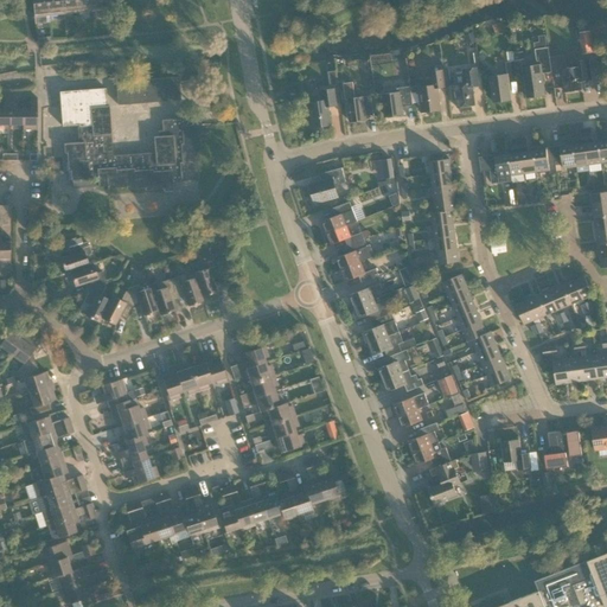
[(49,14),(46,0),(32,0),(34,17),(49,14)]
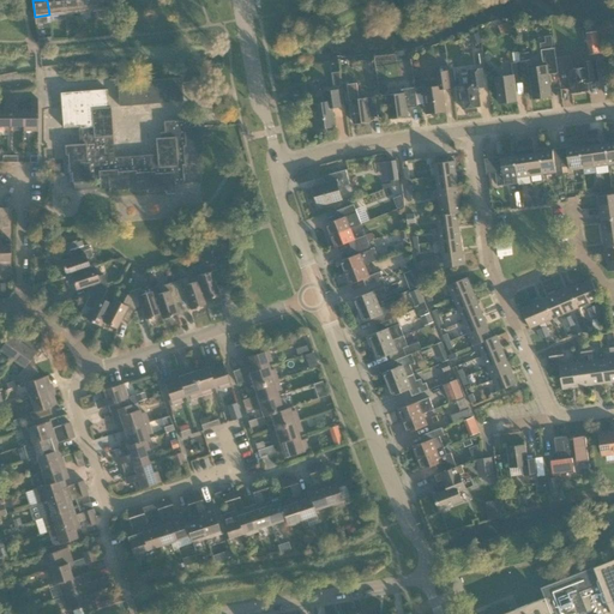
[(47,0),(49,14),(64,13),(61,0),(47,0)]
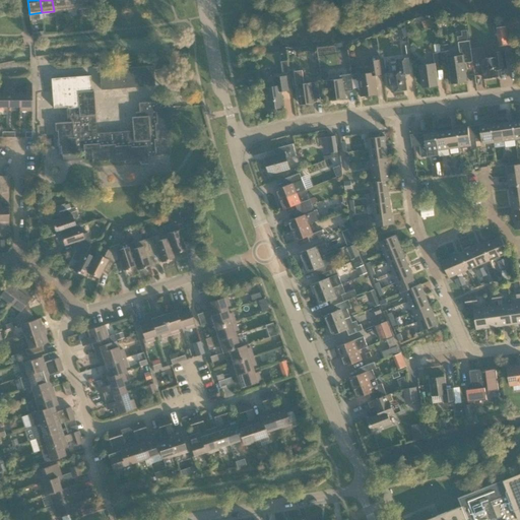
[(52,0),(54,11),(66,10),(65,0),(52,0)]
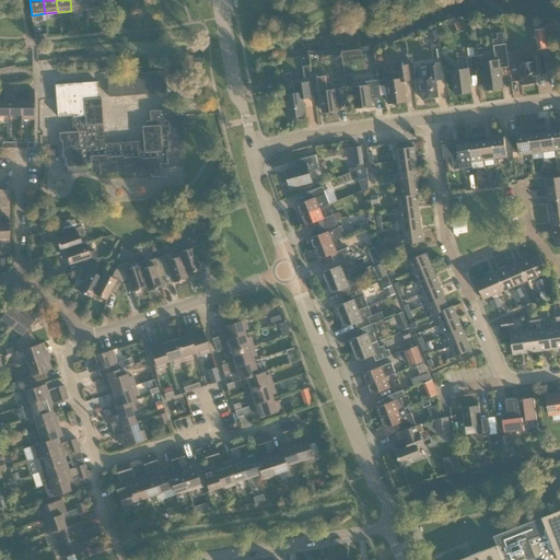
[(70,0),(71,11),(84,9),(83,0),(70,0)]
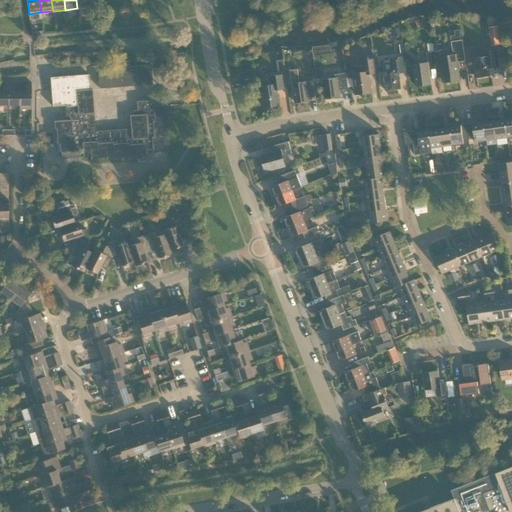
[(76,0),(77,8),(89,7),(88,0),(76,0)]
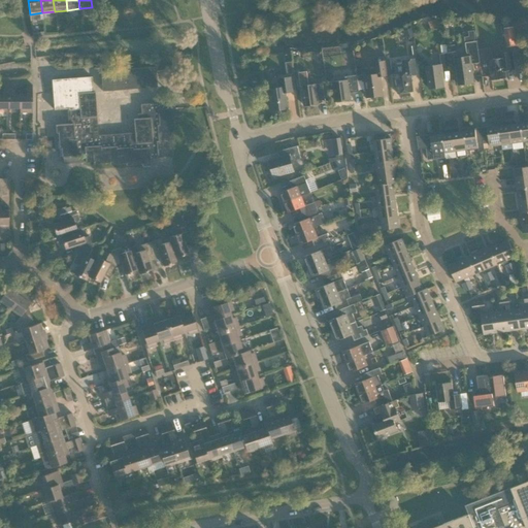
[(438,28),(436,20),(429,22),(431,30),(438,28)]
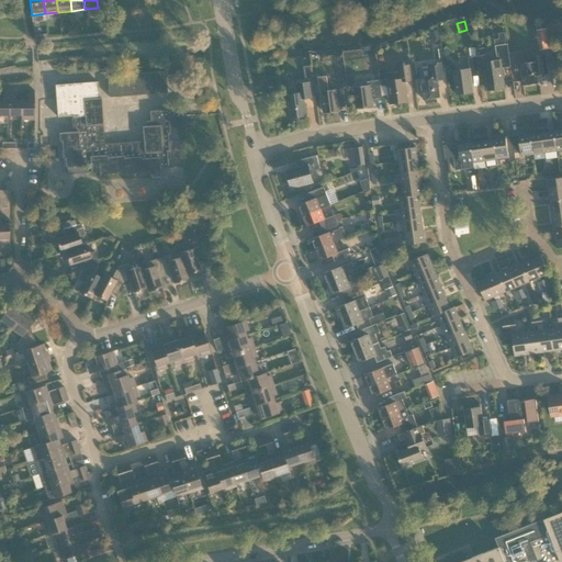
[(551,48),(548,27),(537,30),(540,49),(551,48)]
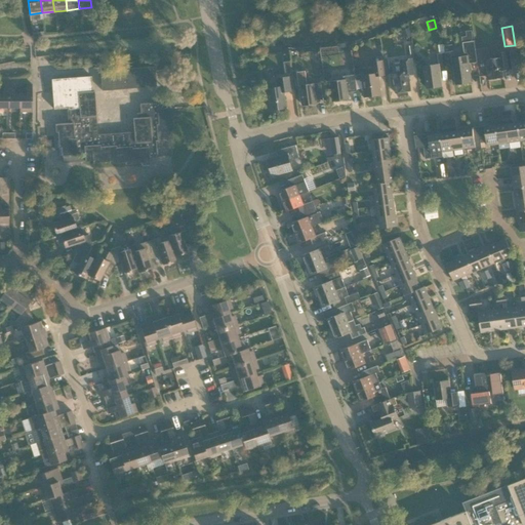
[(411,37),(409,29),(402,31),(404,39),(411,37)]
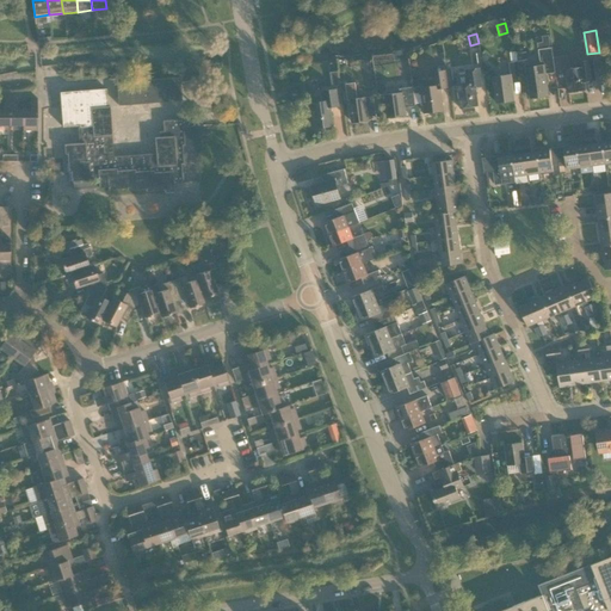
[(555,72),(551,47),(538,49),(541,65),(526,67),(531,98),(548,96),(545,74),(555,72)]
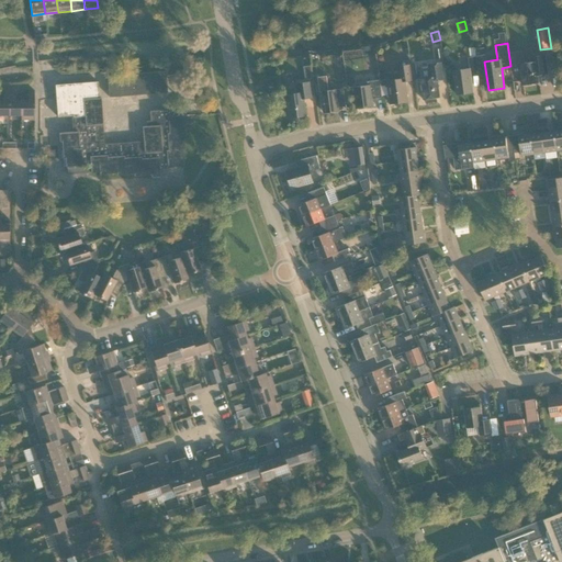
[(442,47),(439,48),(434,49),(436,59),(445,58),(442,47)]
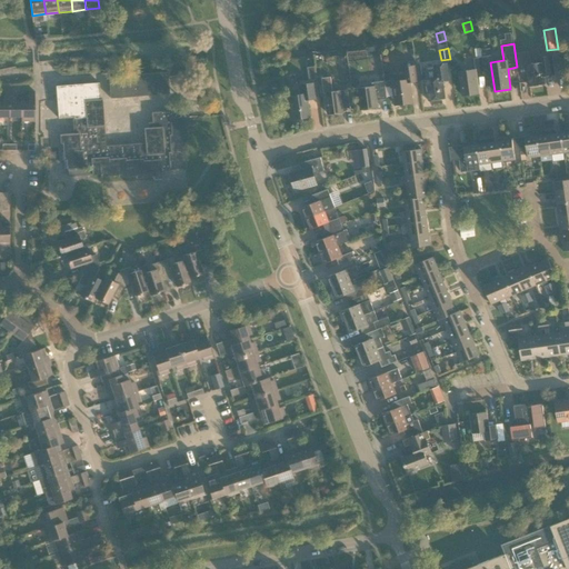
[(555,75),(551,56),(538,57),(538,62),(527,65),(529,86),(545,83),(543,76),(555,75)]
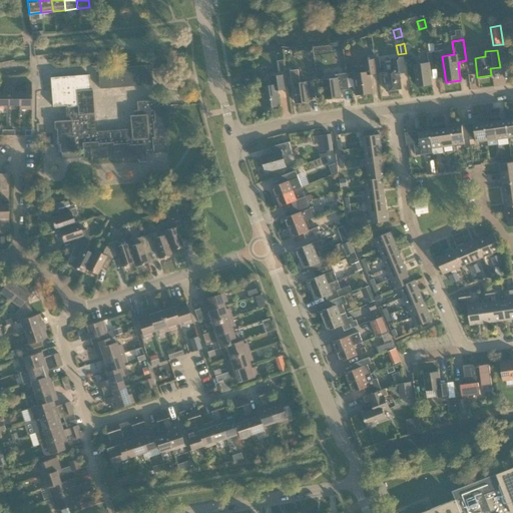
[(437,66),(435,51),(427,52),(428,62),(414,64),(417,86),(432,84),(430,67),(437,66)]
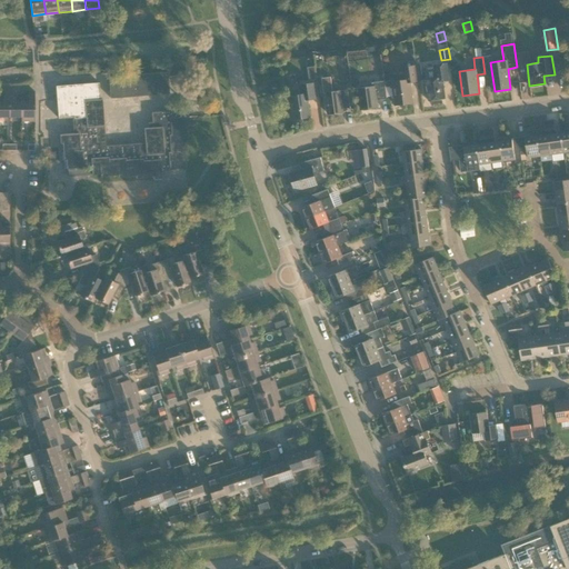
[(449,81),(449,79),(447,63),(436,65),(436,69),(425,70),(426,73),(417,75),(418,80),(426,79),(429,100),(446,98),(443,82),(449,81)]
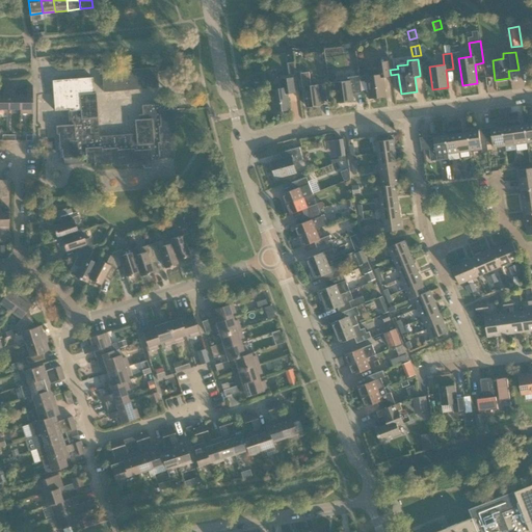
[(391,75),(390,70),(389,60),(376,62),(378,75),(367,76),(370,98),(387,96),(383,76),(391,75)]
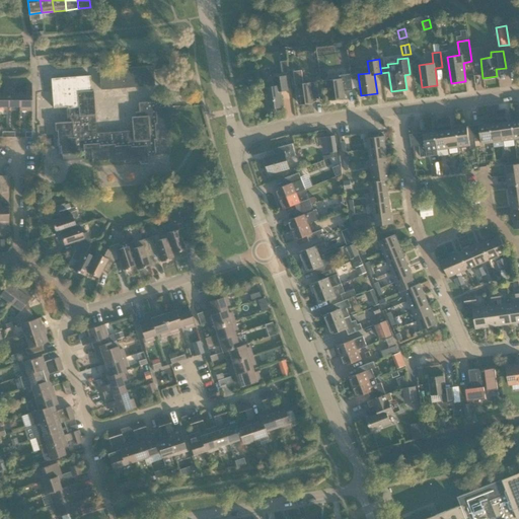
[(102,67),(103,87),(157,85),(156,65),(102,67)]
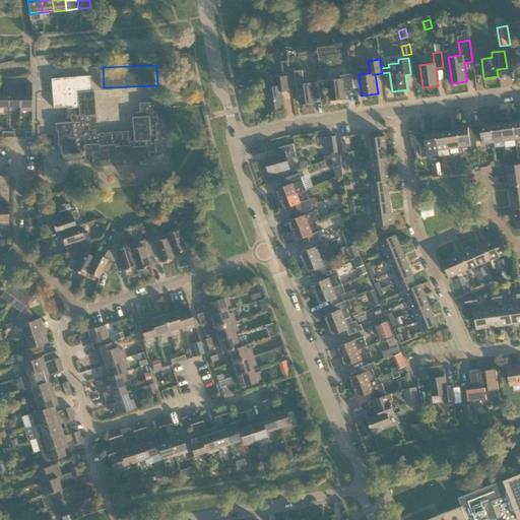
[(353,88),(351,73),(338,75),(339,78),(328,80),(331,100),(344,98),(343,89),(353,88)]
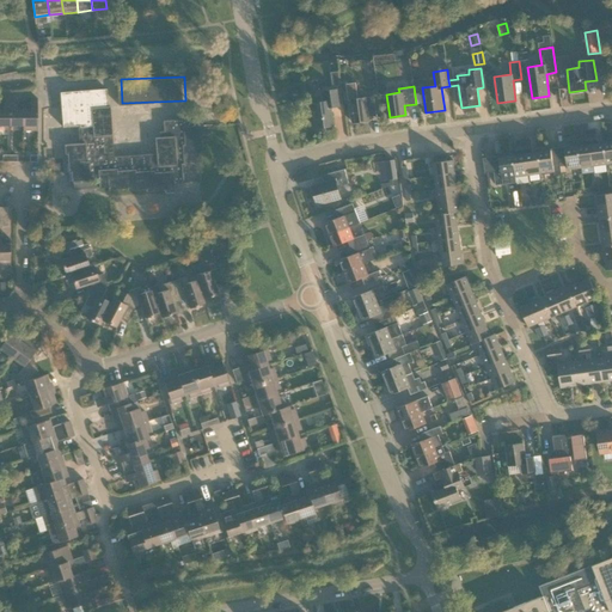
[(159,153),(115,153),(115,89),(65,89),(66,126),(81,126),(83,142),(72,142),(72,181),(102,181),(102,189),(178,188),(178,181),(206,179),(206,123),(196,123),(196,118),(166,118),(166,133),(159,133),(159,153)]
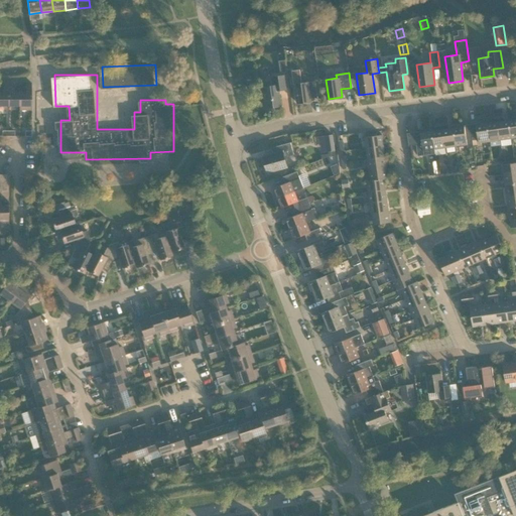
[(286,89),(285,75),(272,77),(274,86),(264,87),(267,108),(281,106),(279,90),(286,89)]
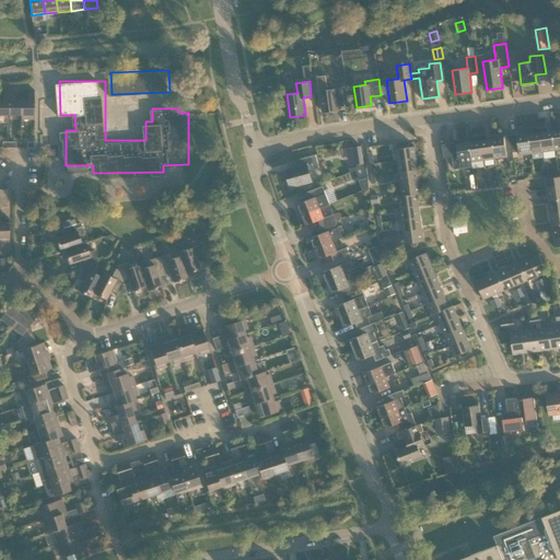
[(345,106),(342,88),(321,91),(323,112),(338,111),(337,106),(345,106)]
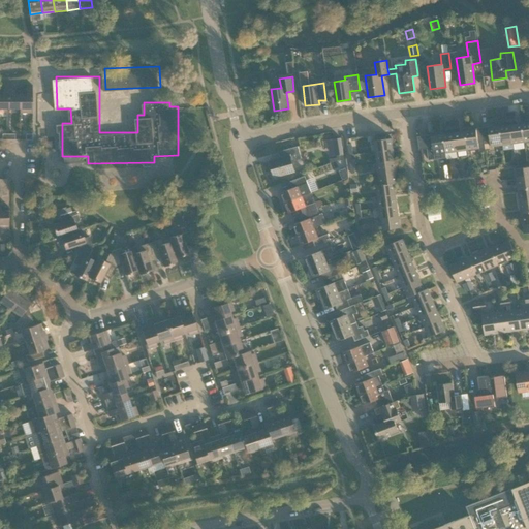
[(0,107),(8,109),(8,85),(3,85),(3,91),(0,90),(0,107)]
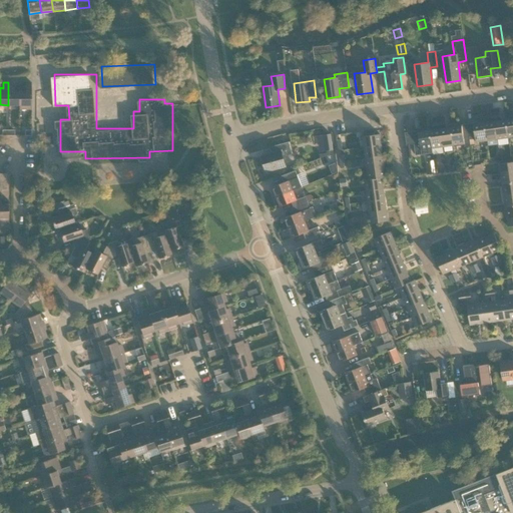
[(19,105),(19,88),(13,88),(14,82),(8,82),(8,105),(19,105)]
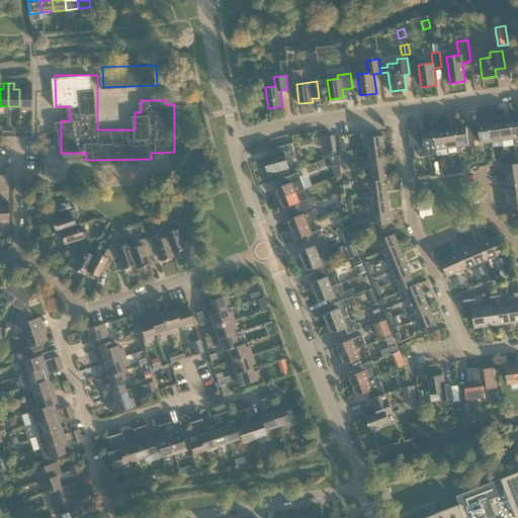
[(19,106),(19,110),(31,110),(31,83),(25,83),(25,89),(19,89),(19,106)]
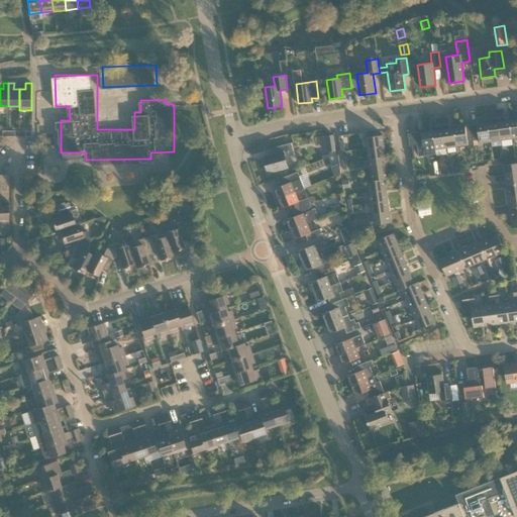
[(503,108),(497,109),(501,140),(512,138),(510,120),(505,121),(503,108)]
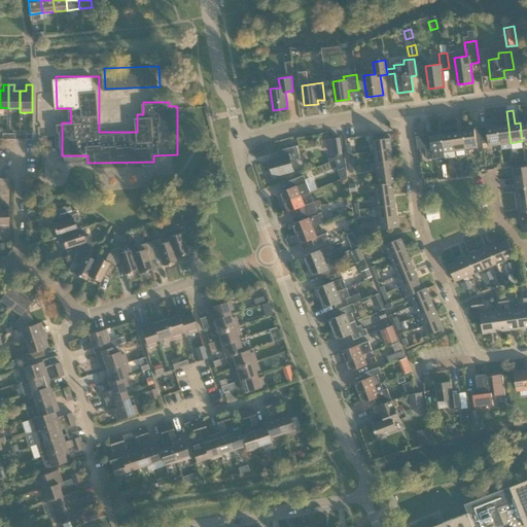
[(497,126),(500,144),(511,143),(506,111),(500,112),(502,126),(497,126)]
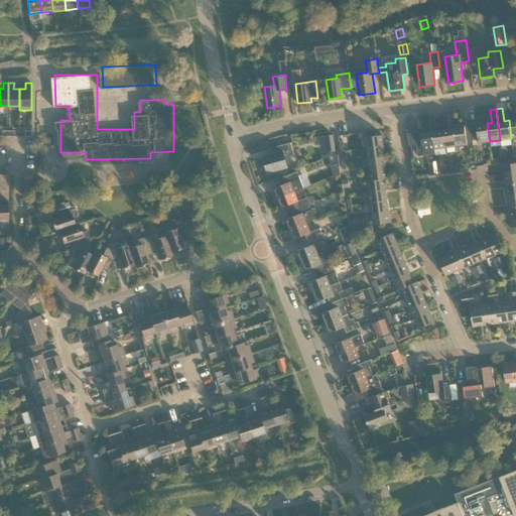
[(432,131),(434,149),(445,147),(440,116),(434,117),(436,130),(432,131)]
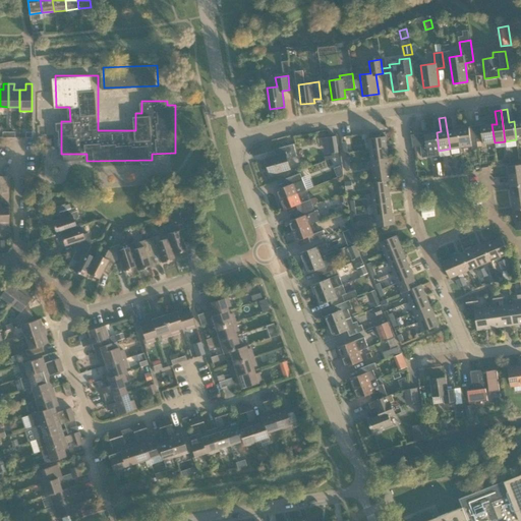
[(452,117),(445,117),(450,149),(460,148),(458,129),(453,130),(452,117)]
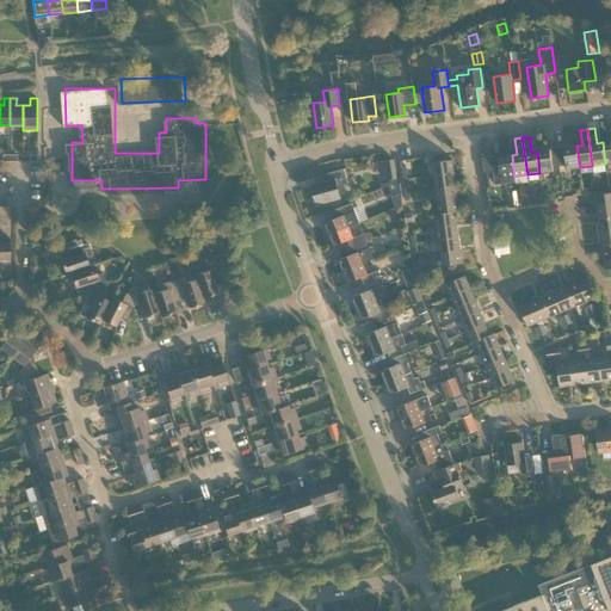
[(567,170),(580,167),(576,146),(565,148),(565,146),(557,147),(559,162),(566,161),(567,170)]
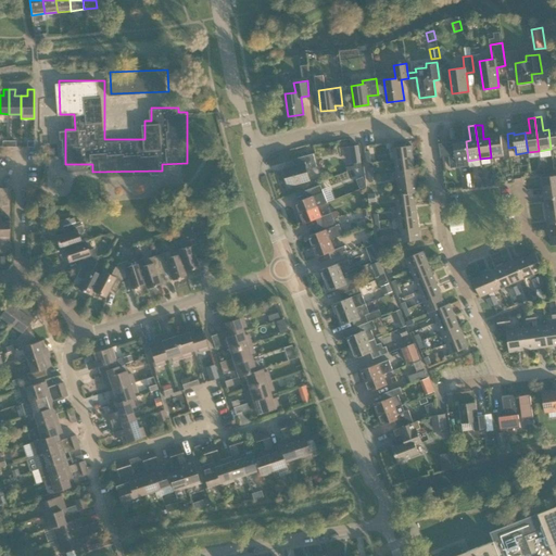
[(510,159),(508,148),(507,134),(500,135),(501,136),(489,138),(491,158),(503,155),(504,159),(510,159)]
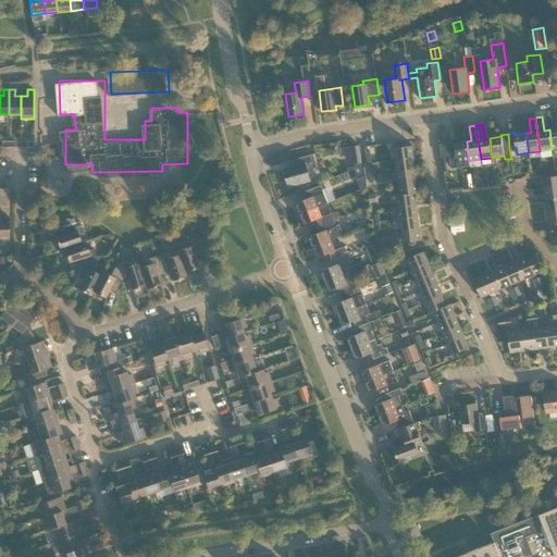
[(457,162),(469,161),(467,141),(455,143),(455,141),(448,143),(449,156),(456,156),(457,162)]
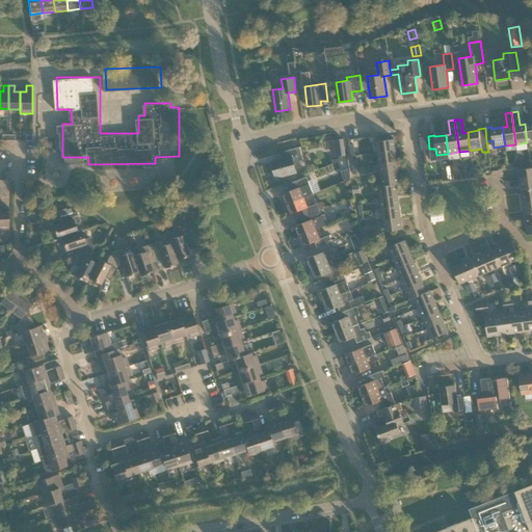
[(377,153),(395,150),(394,138),(376,141),(377,153)]
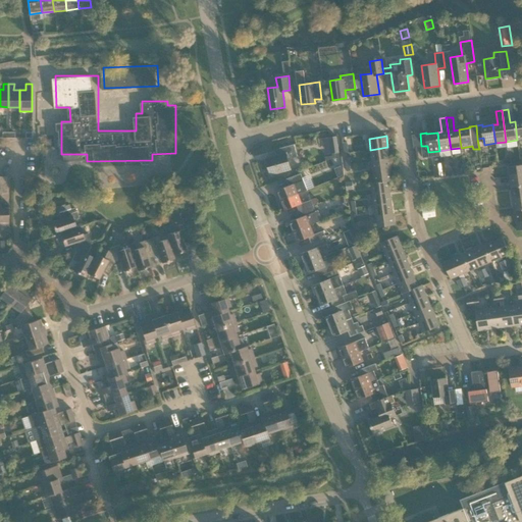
[(332,154),(332,155),(325,156),(325,161),(340,157),(336,137),(325,138),(327,154),(332,154)]
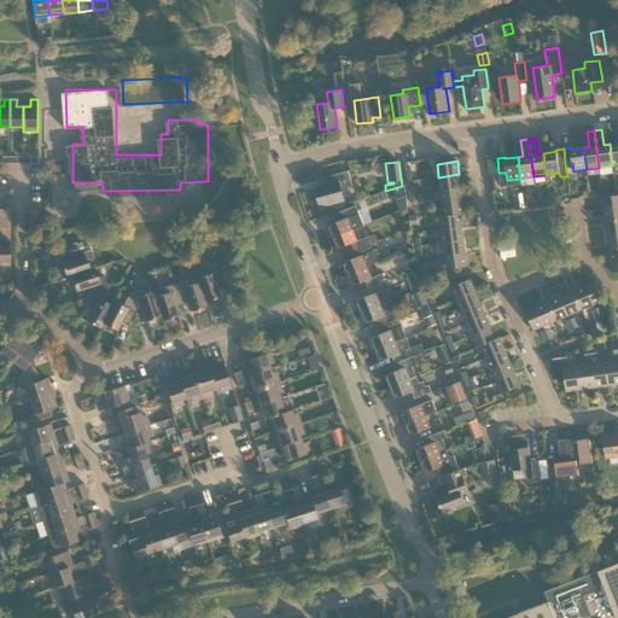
[(351,185),(348,170),(334,174),(337,182),(316,188),(321,207),(344,199),(340,187),(351,185)]
